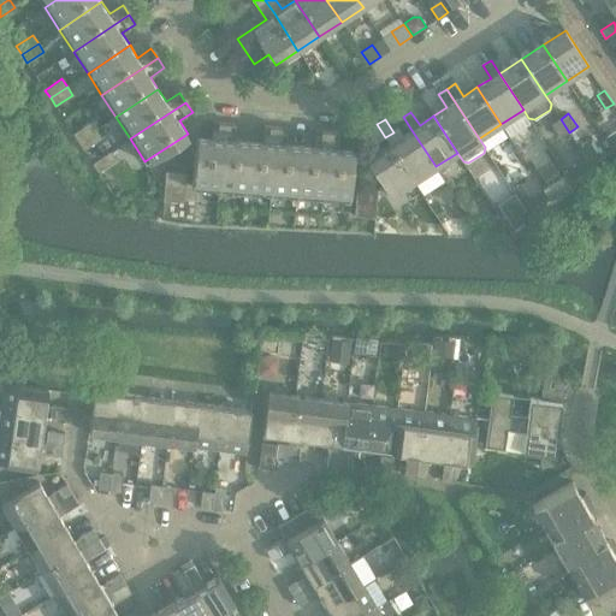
[(569,132),(561,119),(552,124),(561,137),(569,132)]
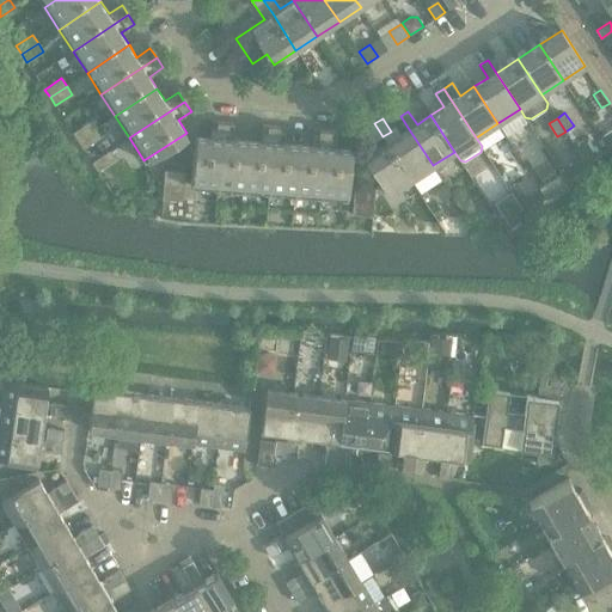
[(195,135),(194,141),(190,185),(218,188),(222,122),(212,121),(210,136),(195,135)]
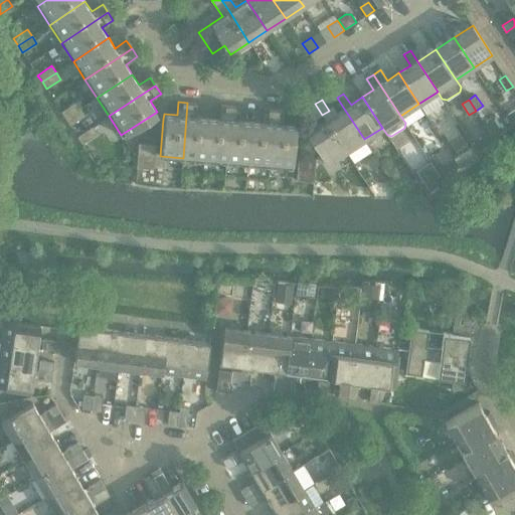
[(61,112),(65,119),(79,109),(75,103),(61,112)]
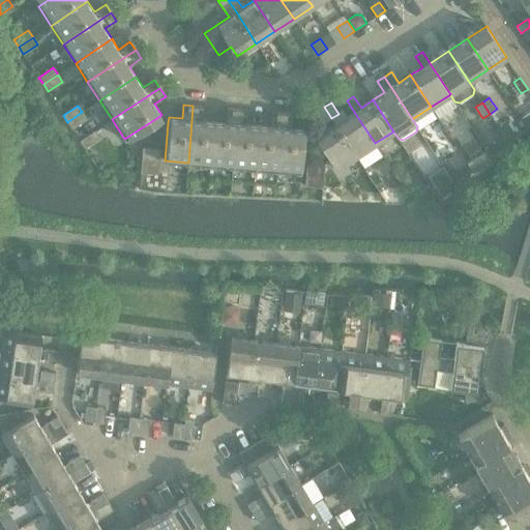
[(193,106),(188,163),(210,165),(214,120),(202,119),(203,106),(193,106)]
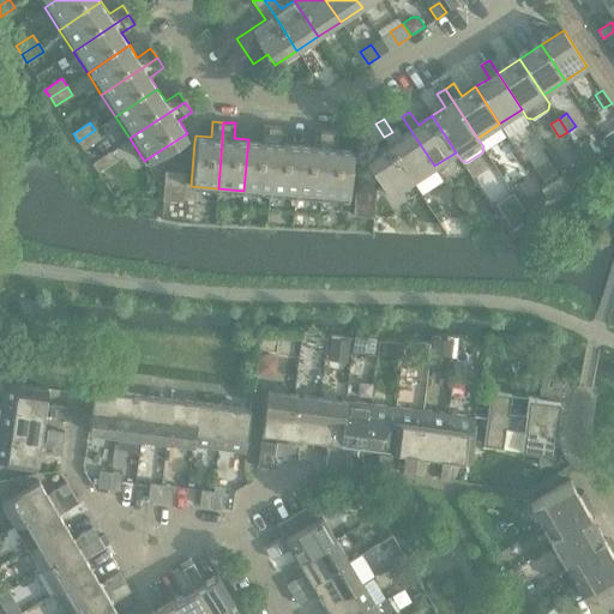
[(384,137),(375,124),(367,130),(377,143),(384,137)]
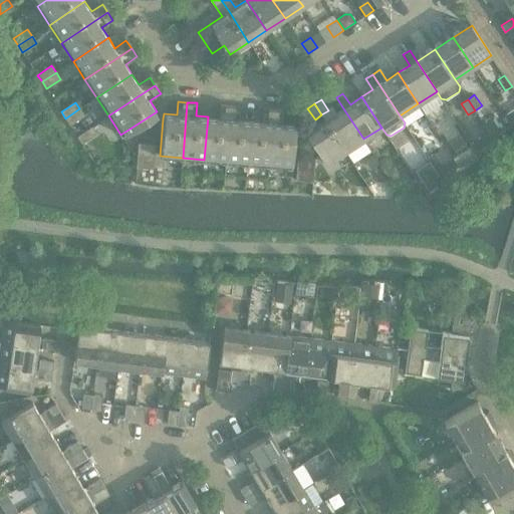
[(208,116),(204,160),(226,161),(230,105),(221,104),(220,117),(208,116)]
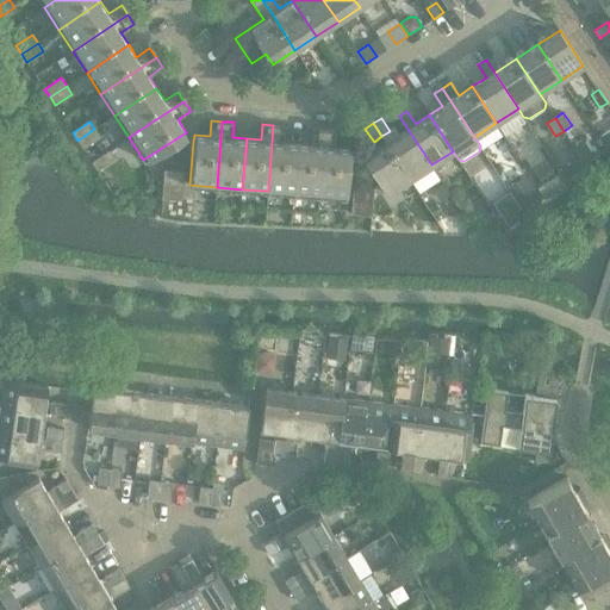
[(273,125),(268,191),(293,193),(298,143),(284,142),(285,126),(273,125)]
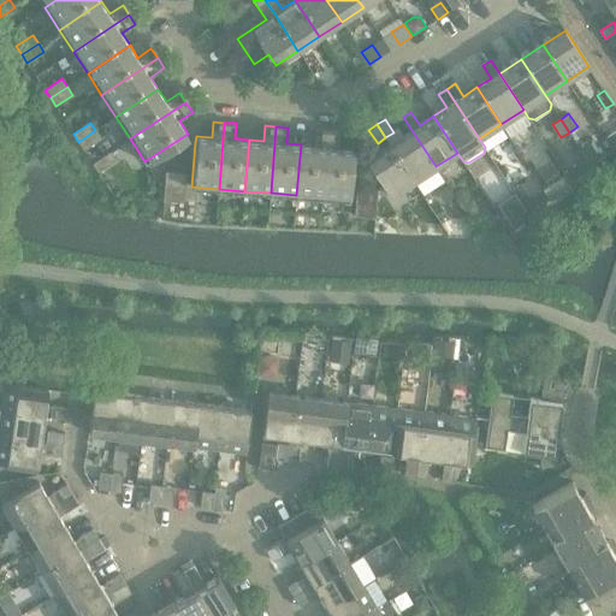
[(394,132),(385,137),(390,144),(414,181),(436,166),(412,130),(403,136),(398,129),(394,132)]
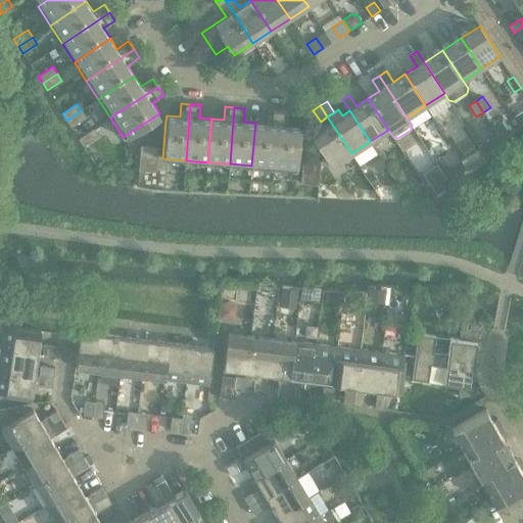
[(81,110),(66,121),(72,127),(86,117),(81,110)]
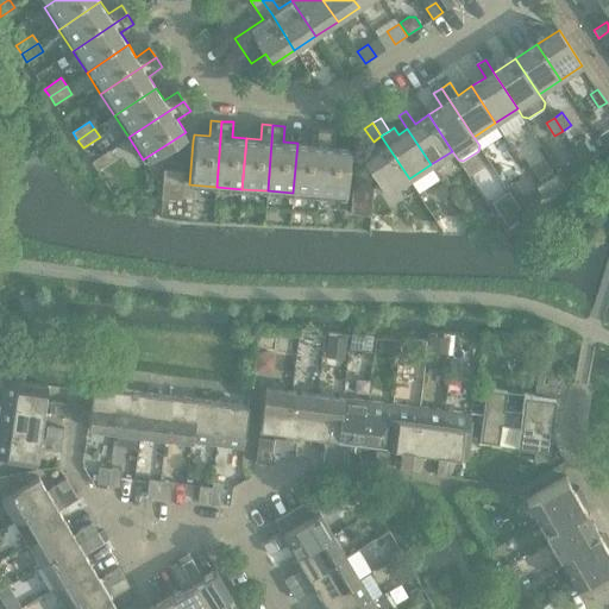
[(297,143),(293,193),(319,195),(324,129),(313,129),(312,144),(297,143)]
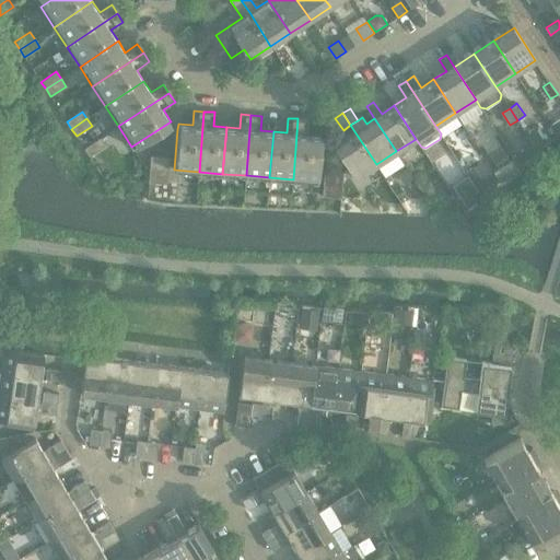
[(298,118),(293,179),(317,182),(322,136),(307,133),(308,119),(298,118)]
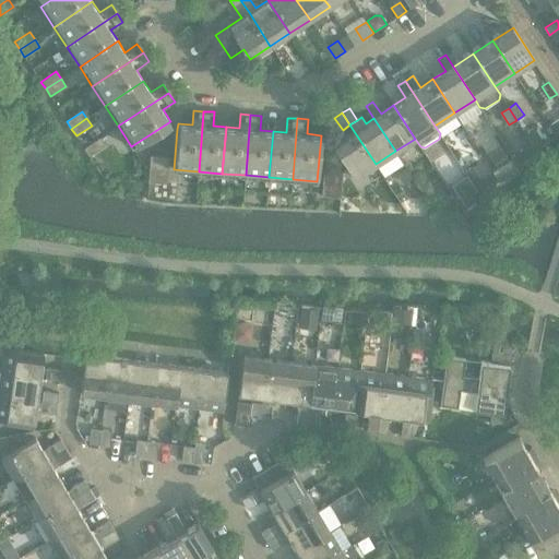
[(354,131),(333,144),(355,178),(376,164),(354,131)]
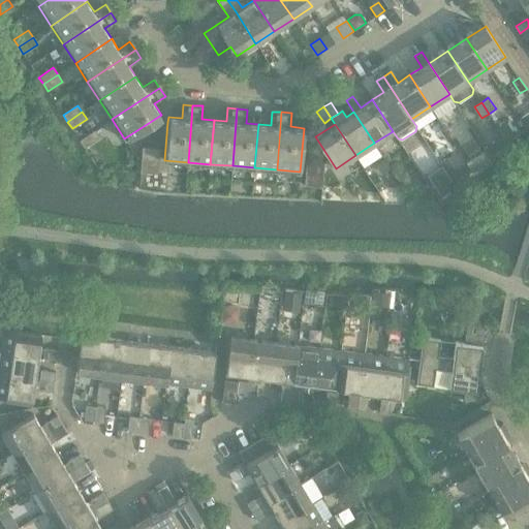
[(94,130),(80,141),(85,147),(99,137),(94,130)]
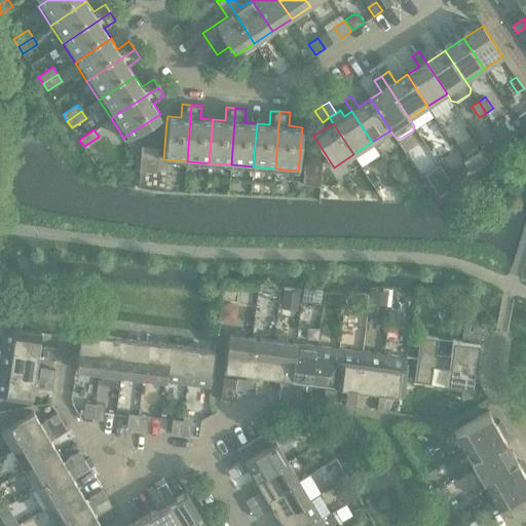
[(491,142),(482,148),(483,149),(489,158),(498,152),(491,142)]
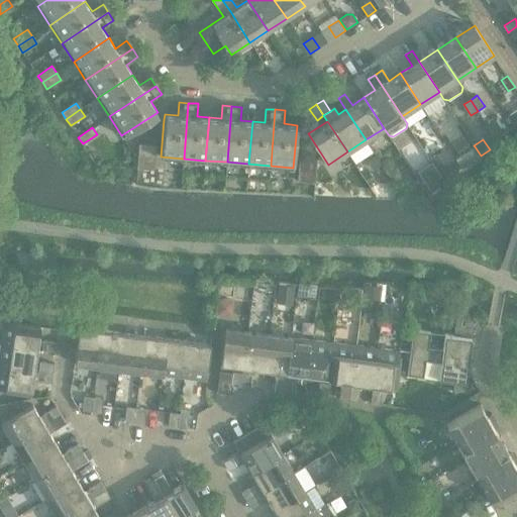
[(139,143),(138,159),(146,160),(147,144),(139,143)]
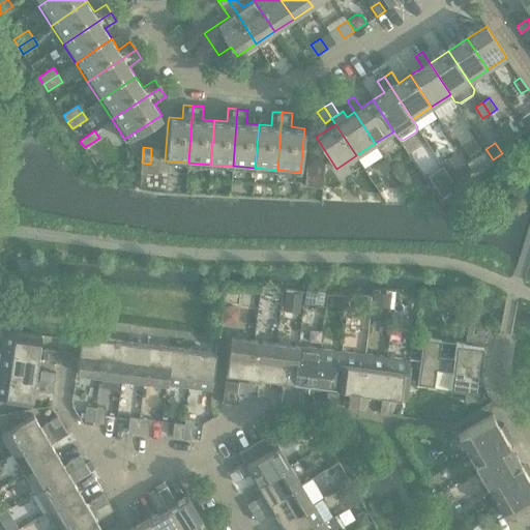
[(151,148),(150,164),(159,164),(160,148),(151,148)]
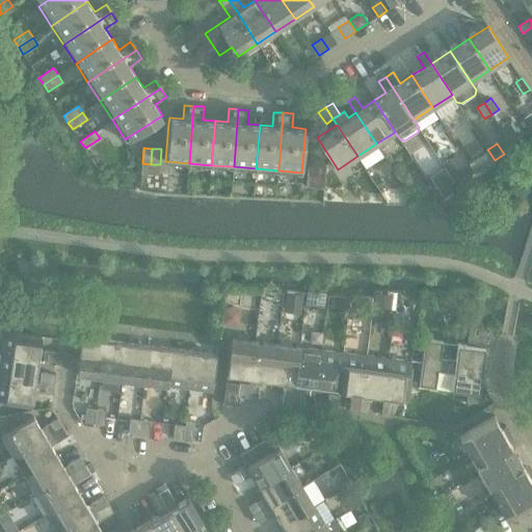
[(488,151),(470,163),(474,170),(475,173),(495,160),(488,151)]
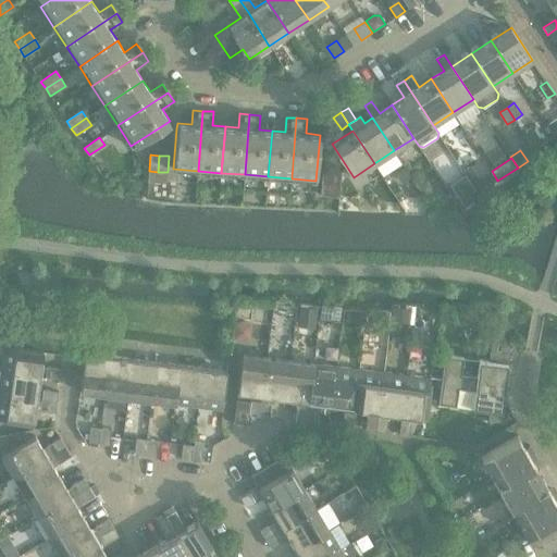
[(483,164),(467,176),(475,189),(493,178),(483,164)]
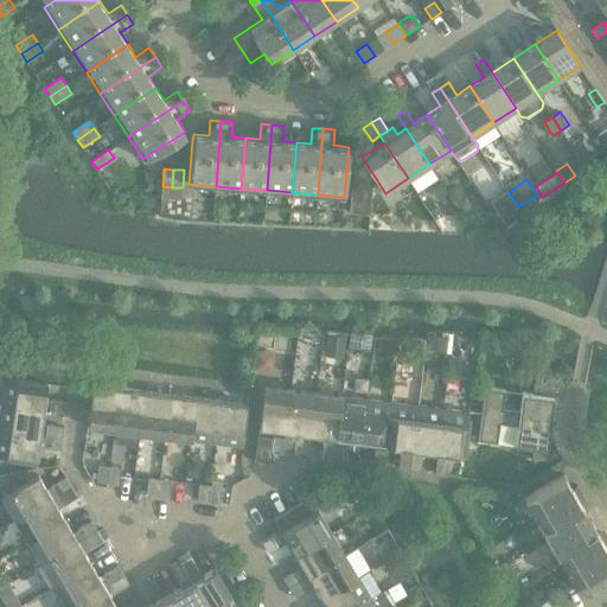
[(352,184),(351,202),(360,202),(362,185),(352,184)]
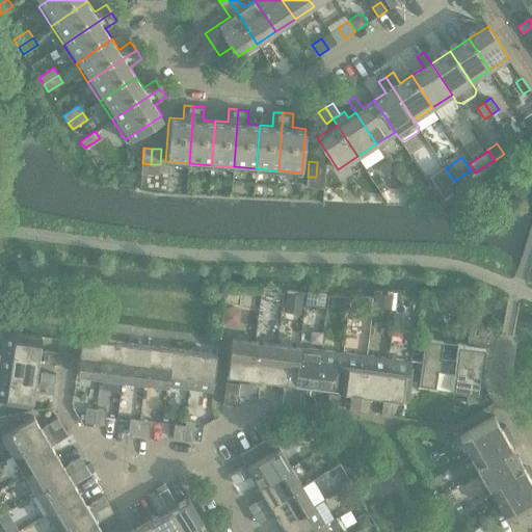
[(317,162),(316,177),(325,178),(326,162),(317,162)]
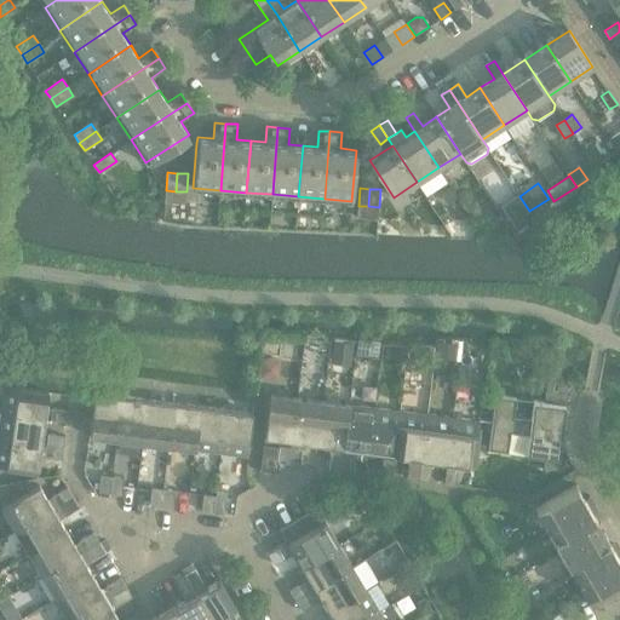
[(176,191),(166,190),(165,201),(185,204),(187,191),(176,191)]
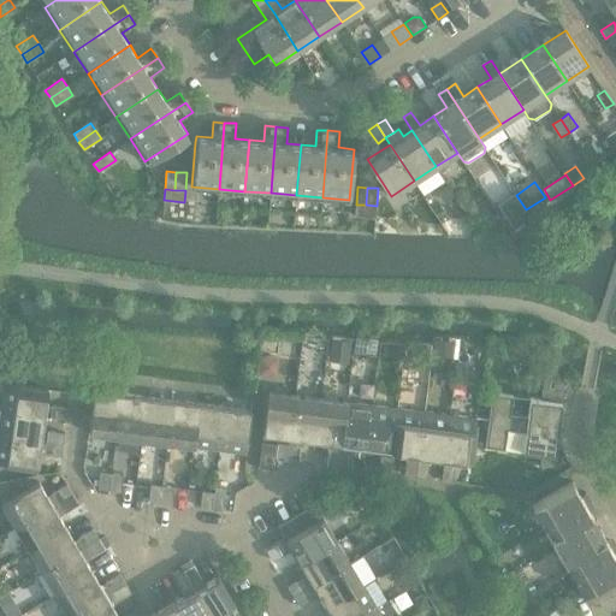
[(472,200),(462,206),(468,217),(475,212),(477,206),(472,200)]
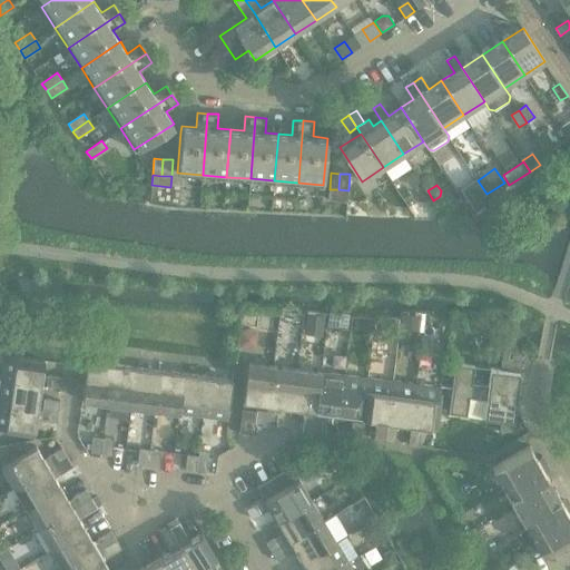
[(338,189),(330,189),(328,199),(347,200),(349,190),(338,189)]
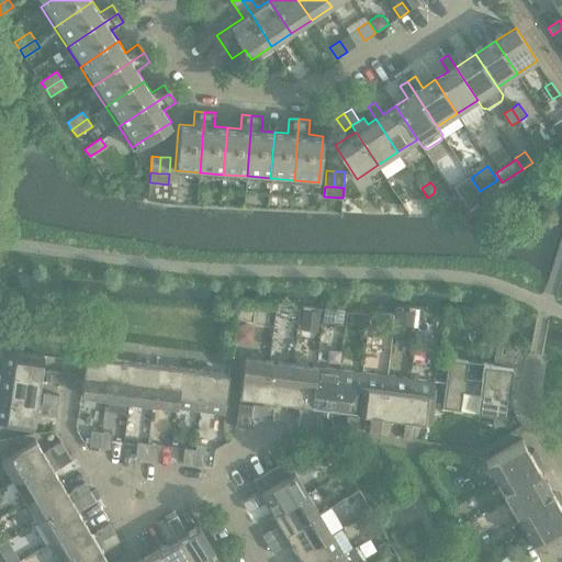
[(325,306),(324,322),(344,324),(345,308),(325,306)]
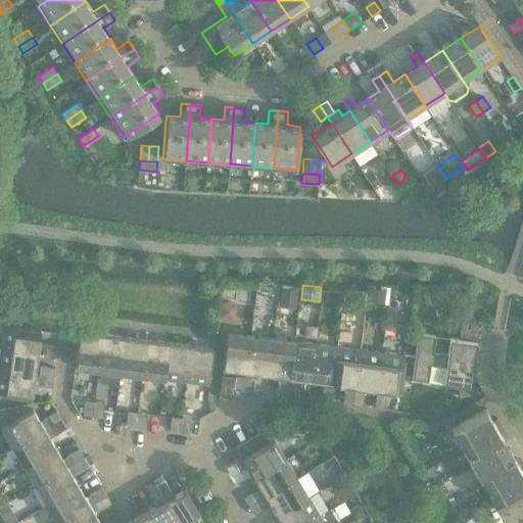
[(369,287),(368,301),(385,303),(386,289),(369,287)]
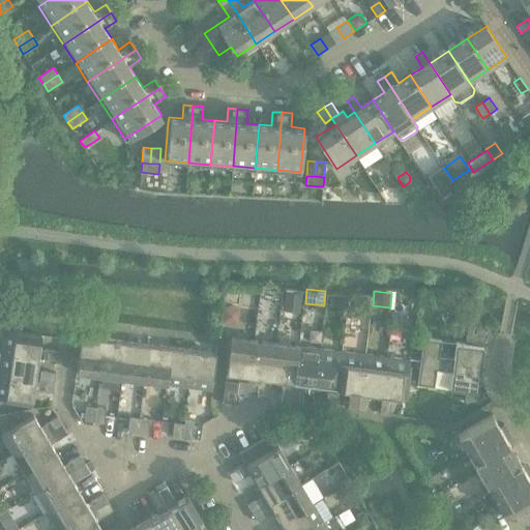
[(287,292),(285,304),(300,306),(302,294),(287,292)]
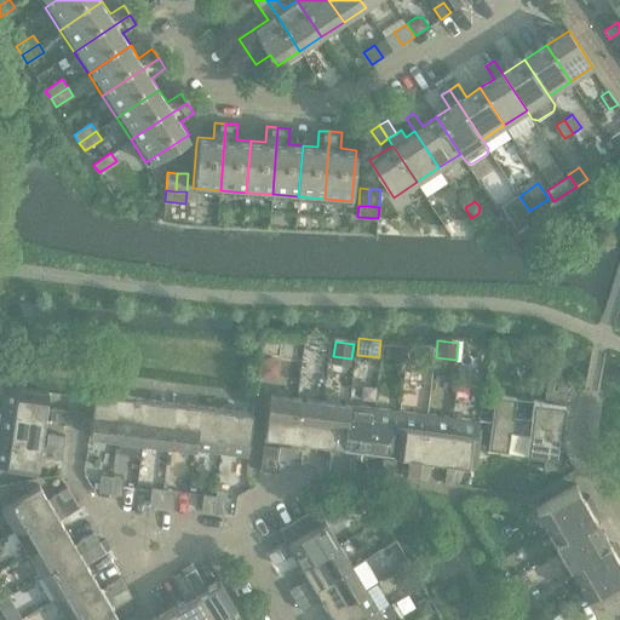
[(497,396),(493,423),(562,431),(568,386),(547,377),(545,402),(497,396)]
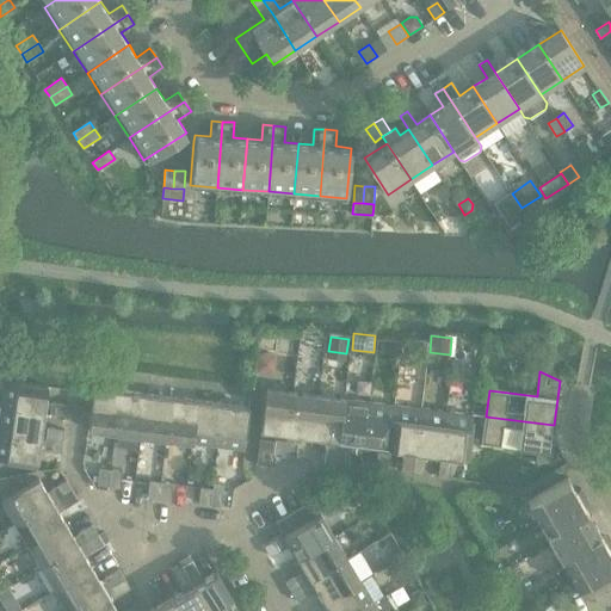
[(6,380),(1,406),(44,413),(48,386),(6,380)]
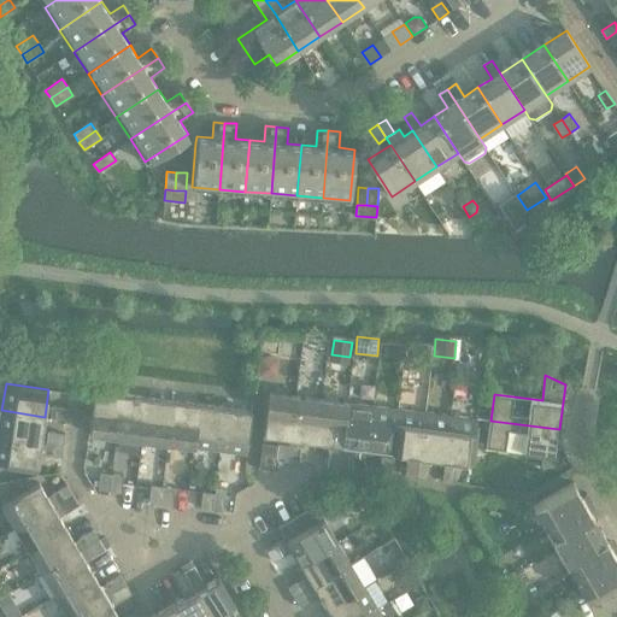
[(89,434),(117,438),(122,394),(95,391),(89,434)]
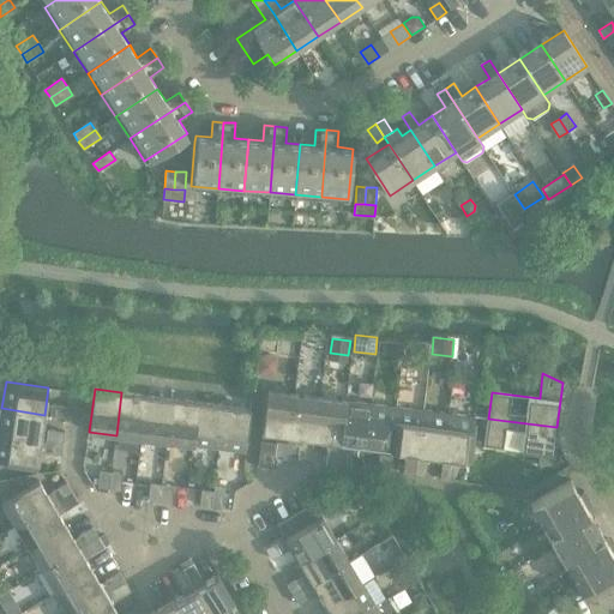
[(263,433),(289,437),(294,395),(268,391),(263,433)]
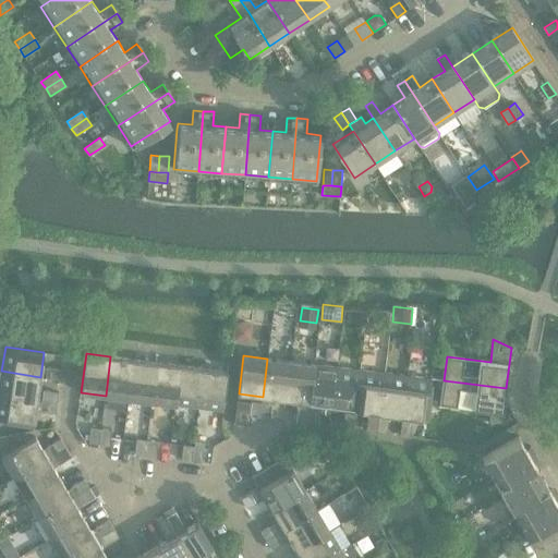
[(110,356),(106,396),(129,398),(134,360),(110,356)]
